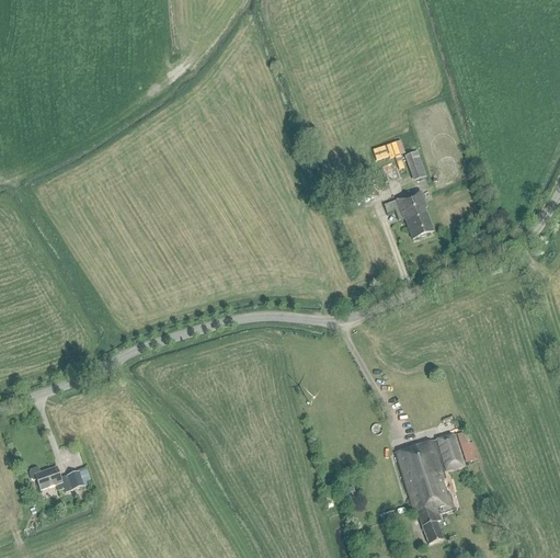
[(418,149),(404,154),(414,179),(426,174),(418,149)]
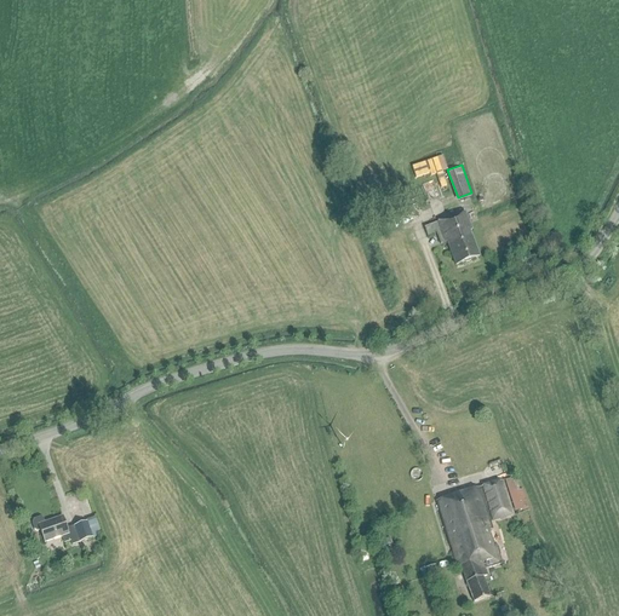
[(465,209),(439,219),(437,219),(424,224),(428,234),(437,230),(441,241),(447,239),(457,262),(480,253),(470,228),(473,228),(465,209)]
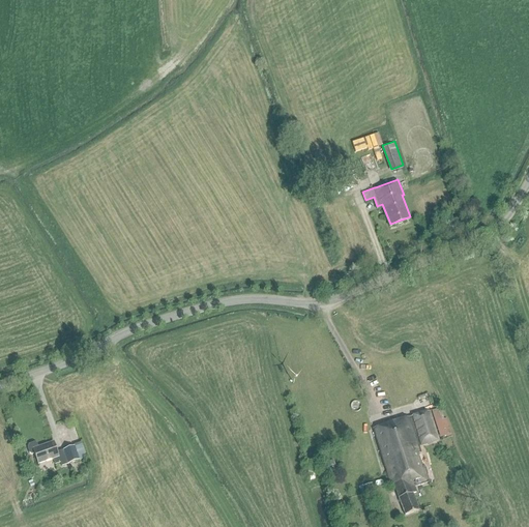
[(432,408),(441,437),(453,434),(447,415),(441,417),(438,407),(432,408)]
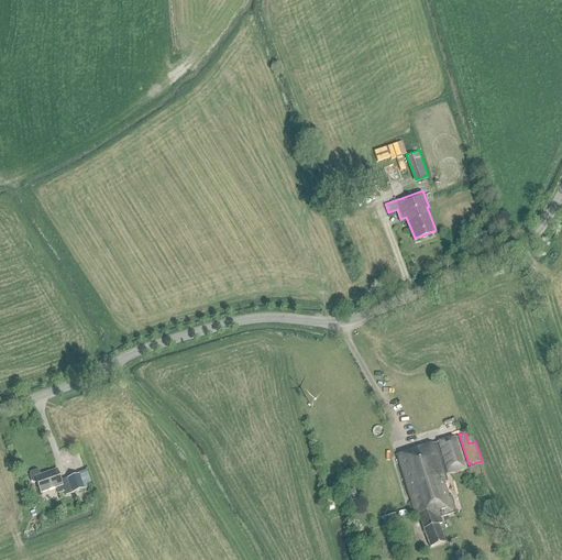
[(447,472),(466,465),(456,435),(396,453),(416,514),(419,512),(430,545),(445,540),(439,522),(443,520),(441,514),(458,511),(452,494),(449,494),(443,479),(448,478),(447,472)]
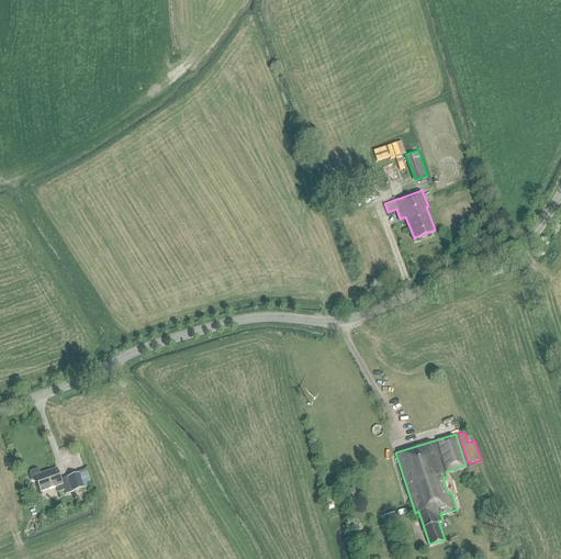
[(79,470),(62,477),(57,466),(41,471),(40,468),(37,466),(31,468),(30,471),(32,478),(35,479),(36,478),(41,490),(57,484),(59,490),(65,488),(66,492),(85,485),(79,470)]
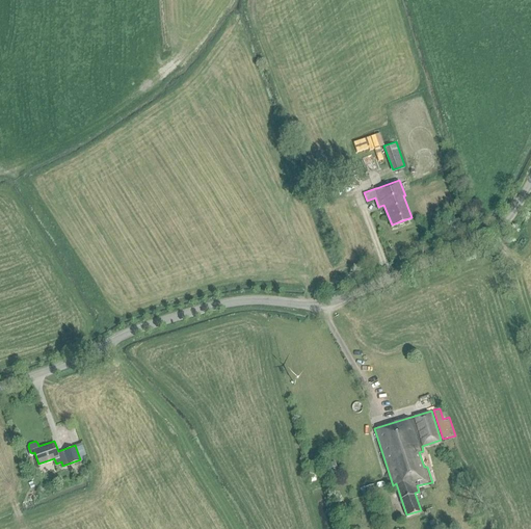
[(328,461),(332,473),(339,471),(335,459),(328,461)]
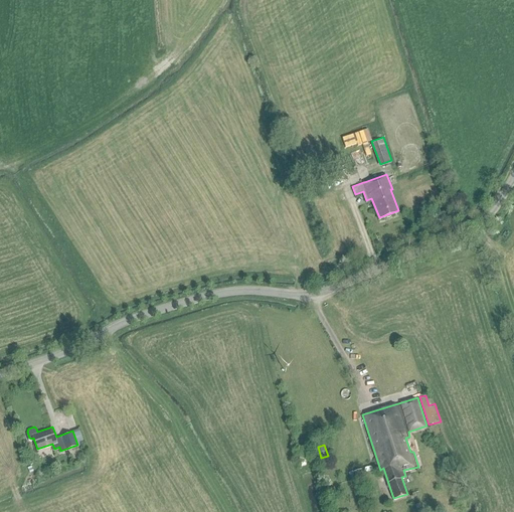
[(361,467),(354,469),(357,477),(364,475),(361,467)]
